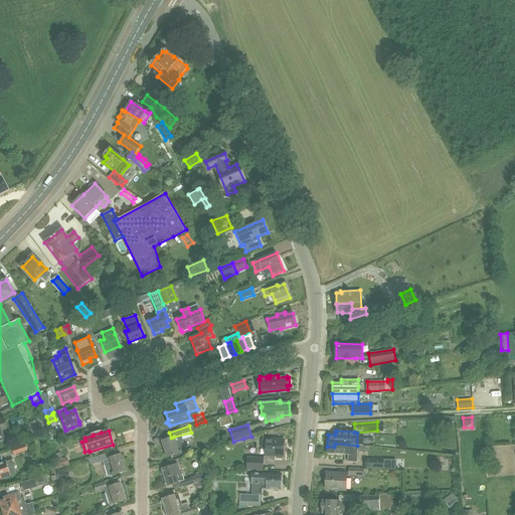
[(182,440),(175,442),(174,437),(171,438),(162,441),(167,458),(181,454),(186,452),(182,440)]
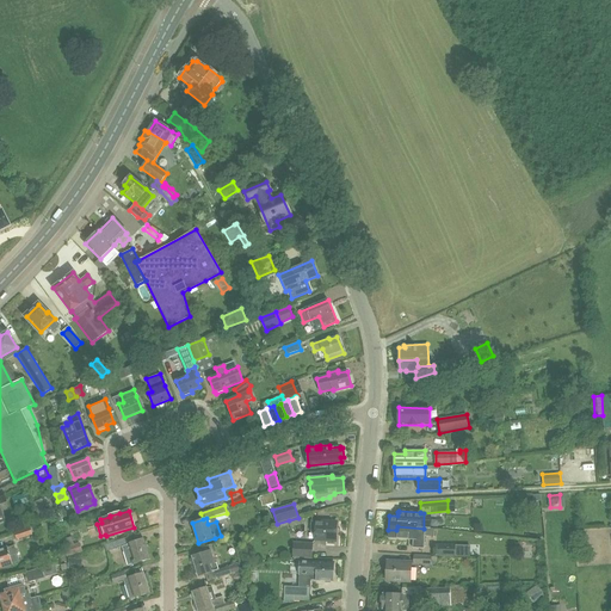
[(312,531),(316,531),(315,539),(335,541),(337,523),(313,522),(312,531)]
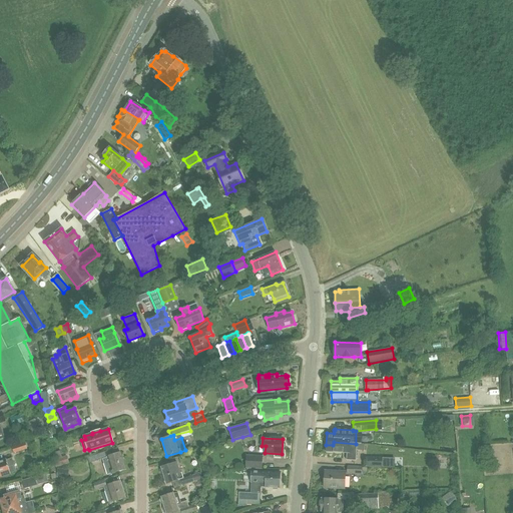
[(326,452),(346,453),(346,460),(356,460),(357,450),(365,450),(365,445),(356,444),(334,442),(333,445),(326,445),(326,452)]
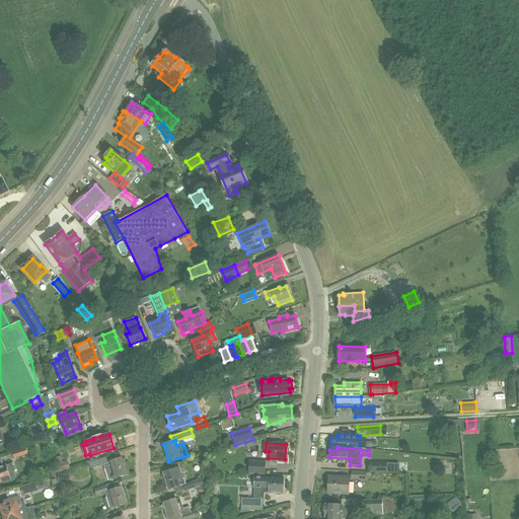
[(12,452),(14,458),(27,454),(27,452),(25,448),(12,452)]
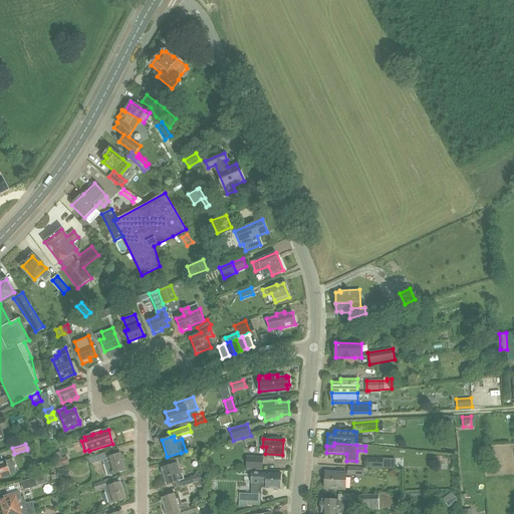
[(88,464),(109,457),(118,454),(116,449),(87,458),(88,464)]
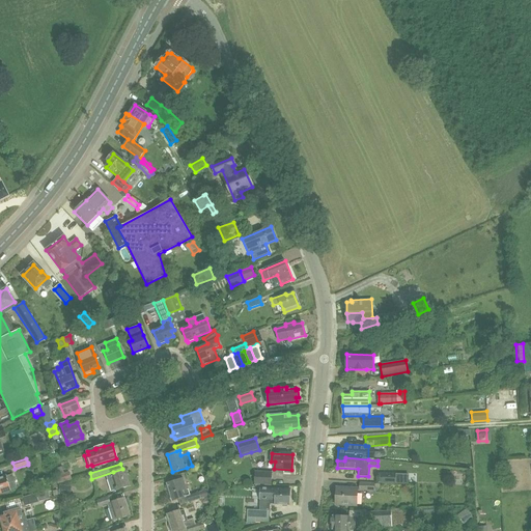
[(54,470),(58,483),(71,479),(68,472),(64,474),(62,468),(54,470)]
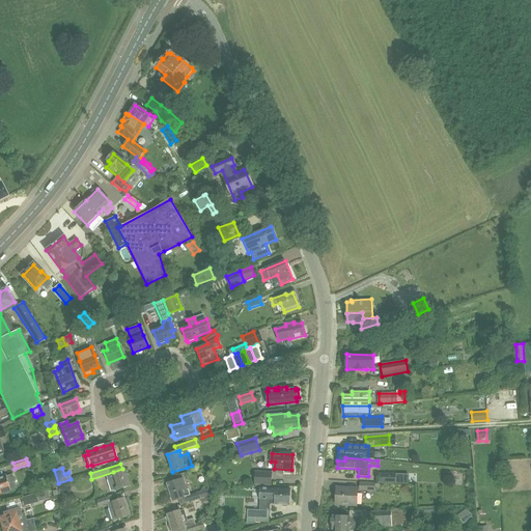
[(122,469),(113,472),(117,487),(114,488),(115,490),(131,485),(124,469),(122,469)]
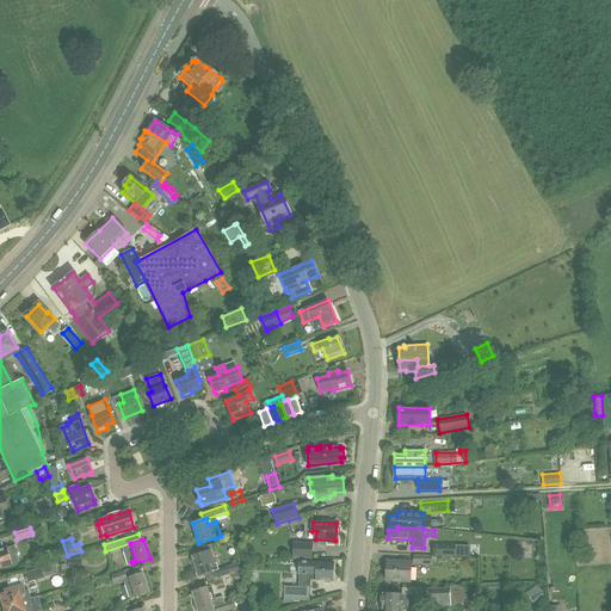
[(292,557),(312,559),(313,543),(294,542),(292,557)]
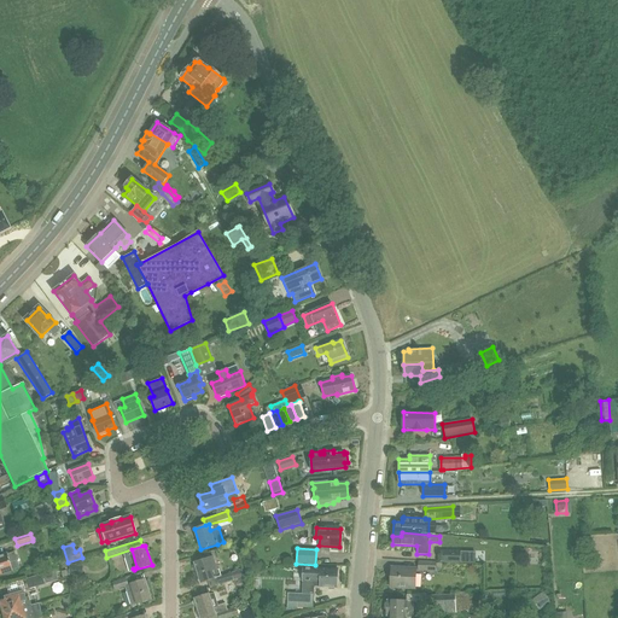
[(460,563),(460,551),(441,551),(439,563),(460,563)]
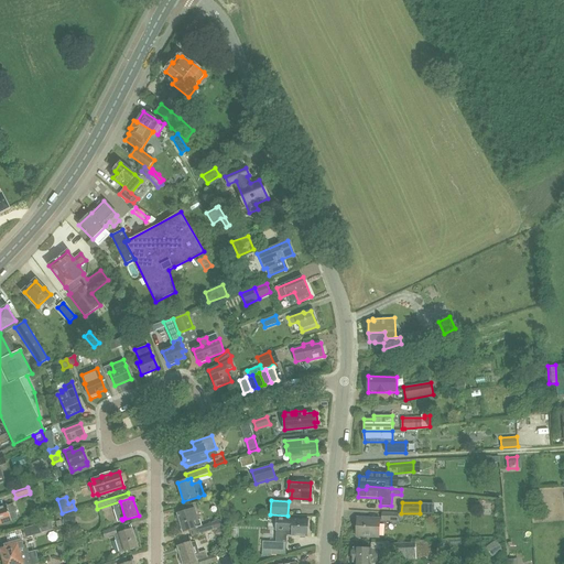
[(2,523),(11,520),(17,518),(14,512),(17,511),(13,503),(0,507),(0,522),(2,522),(2,523)]
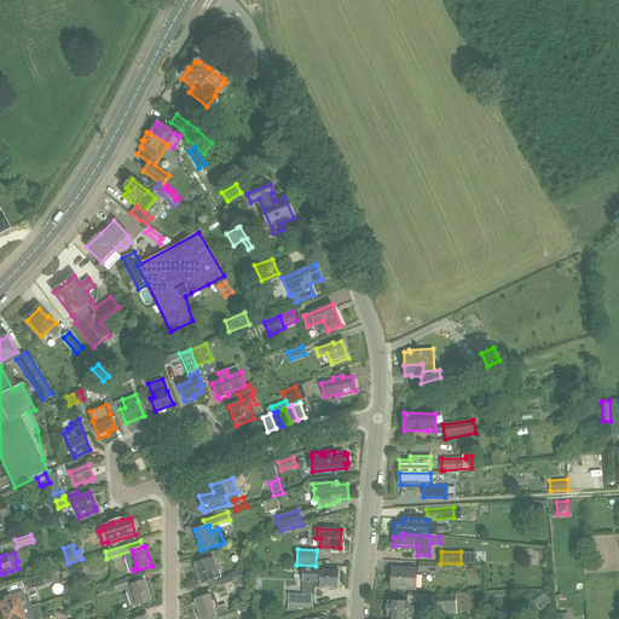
[(213,557),(195,563),(201,583),(208,582),(210,589),(224,584),(235,580),(247,578),(244,572),(236,574),(237,578),(233,579),(231,573),(221,577),(219,571),(218,571),(213,557)]
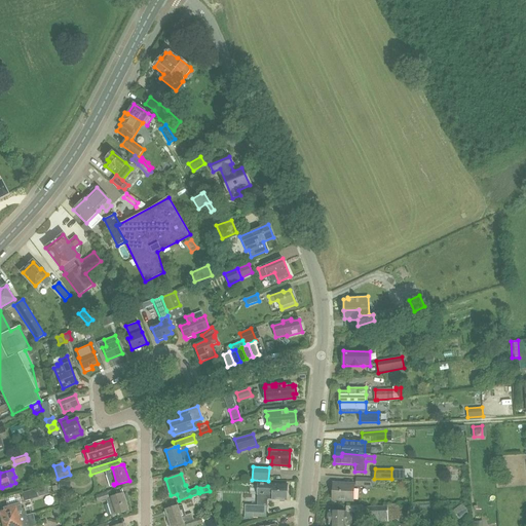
[(355,486),(371,487),(371,479),(357,478),(355,486)]
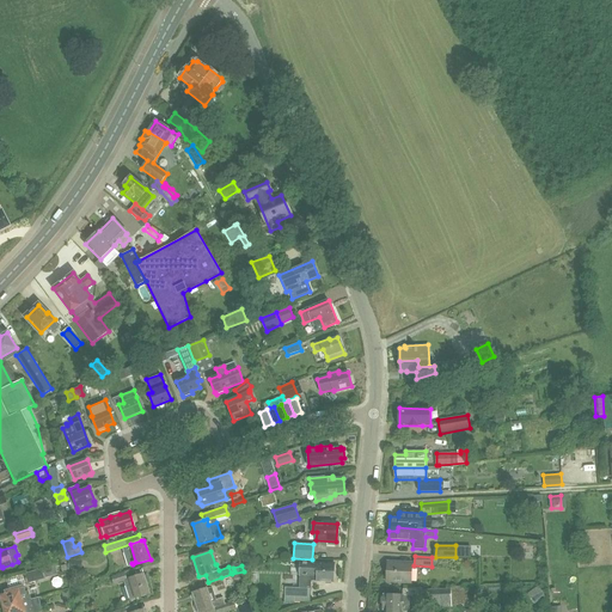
[(128,571),(134,569),(130,557),(124,560),(128,571)]
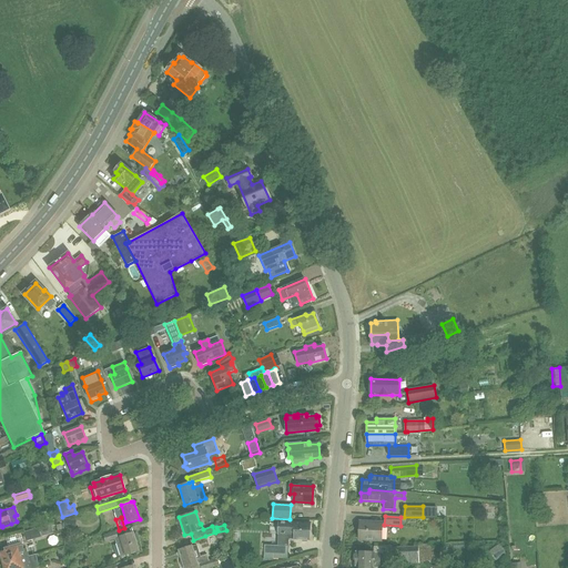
[(63,519),(63,529),(75,529),(75,519),(63,519)]
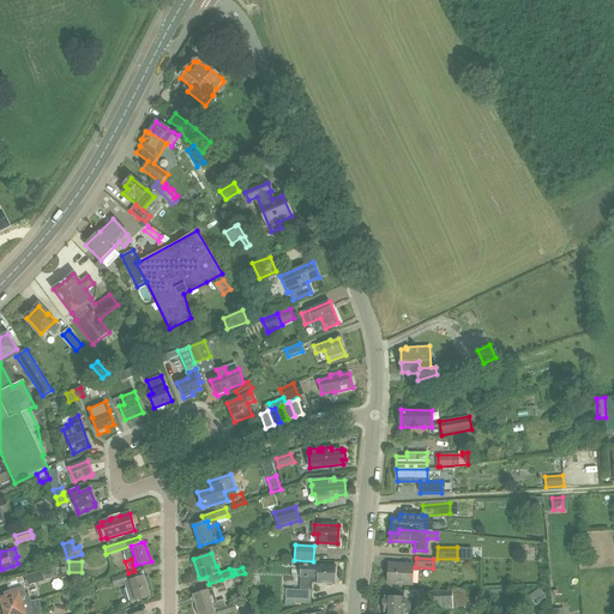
[(286,605),(295,606),(295,603),(311,603),(311,590),(312,590),(312,583),(319,583),(333,584),(335,565),(302,564),(301,590),(287,590),(286,605)]
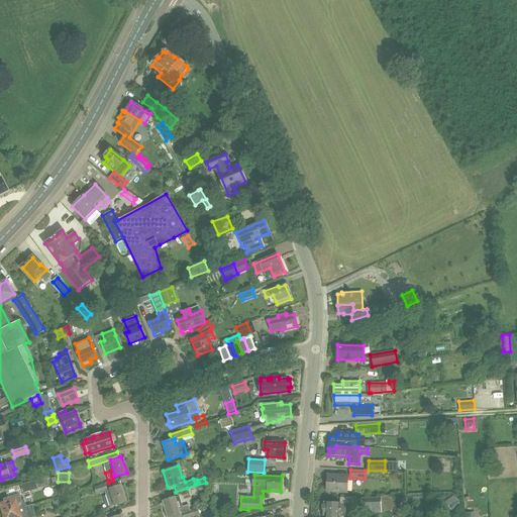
[(326,492),(346,492),(347,476),(327,475),(326,492)]
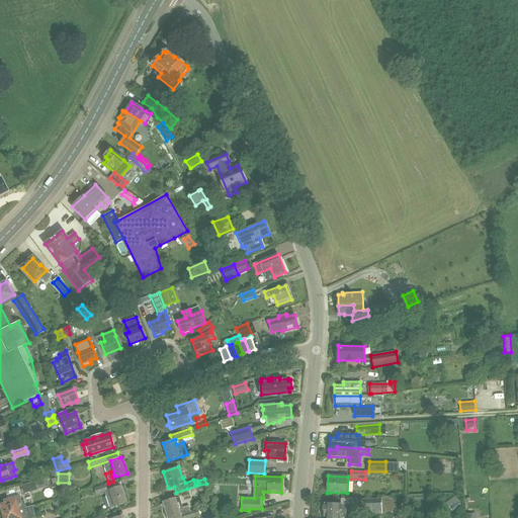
[(47,479),(35,482),(38,489),(49,486),(47,479)]
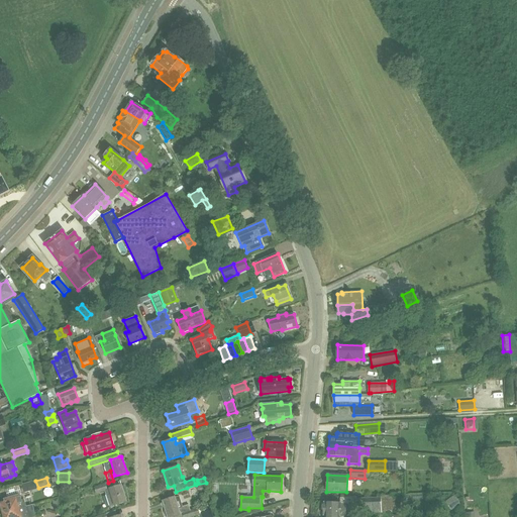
[(20,485),(23,493),(38,488),(35,481),(20,485)]
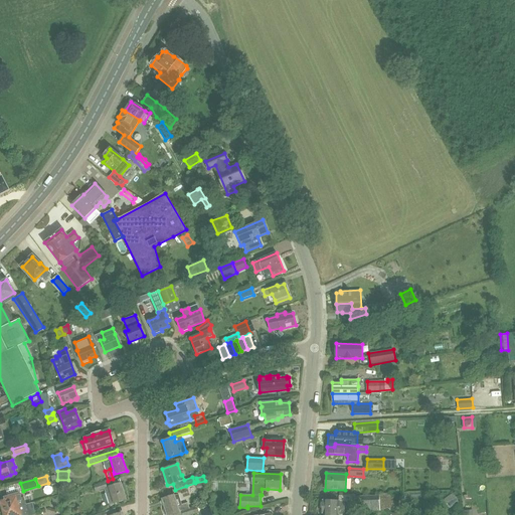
[(95,491),(105,489),(107,488),(105,482),(100,483),(94,485),(95,491)]
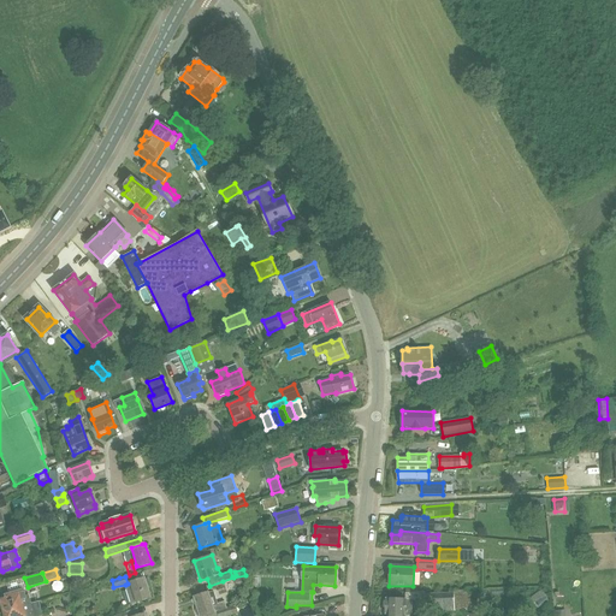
[(130,584),(128,584),(125,585),(130,604),(136,602),(150,598),(144,578),(130,582),(130,584)]
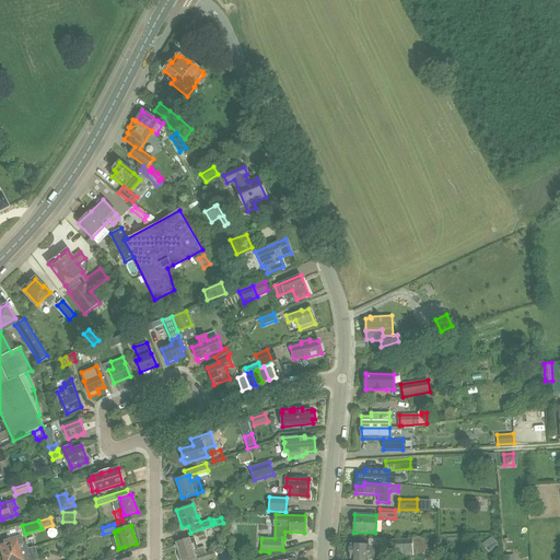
[(350,545),(350,558),(351,558),(351,559),(373,559),(374,546),(386,546),(386,556),(413,556),(413,553),(428,553),(427,536),(411,537),(411,538),(386,539),(386,538),(369,538),(369,545),(350,545)]
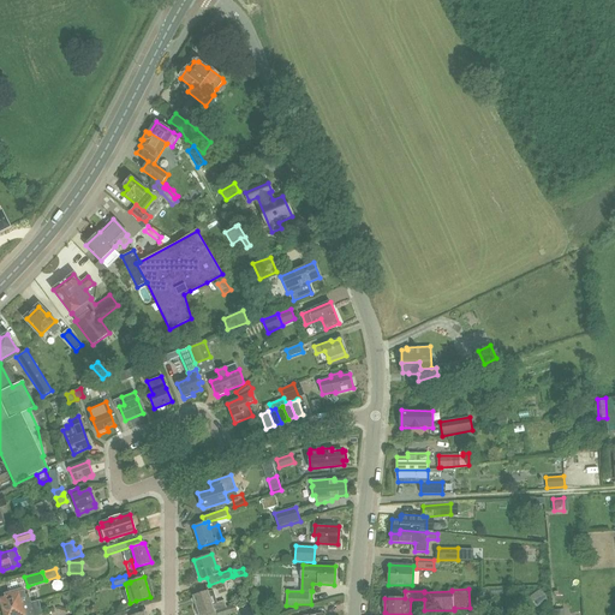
[(7,597),(0,599),(4,610),(31,602),(29,593),(24,596),(23,590),(6,595),(7,597)]
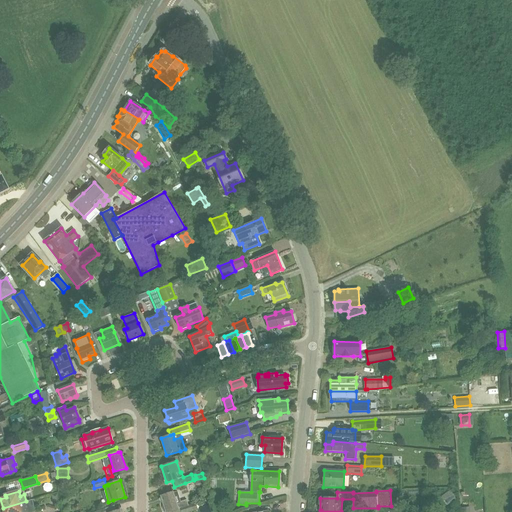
[(456,499),(450,491),(441,497),(446,505),(456,499)]
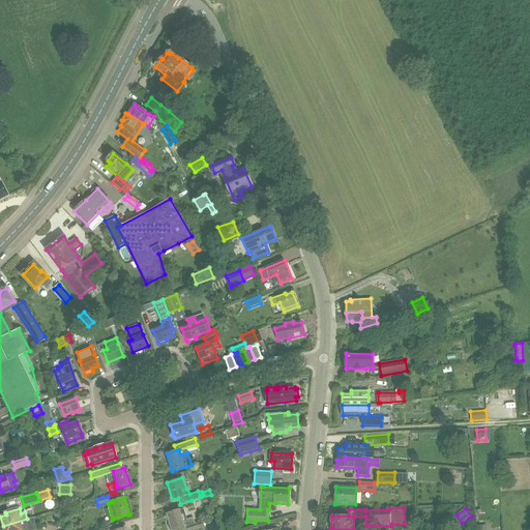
[(166,516),(166,517),(166,519),(167,520),(167,521),(169,520),(170,523),(169,524),(169,526),(170,529),(172,529),(175,529),(194,529),(205,527),(203,521),(195,523),(194,518),(182,521),(181,514),(185,513),(184,509),(179,510),(179,509),(167,513),(167,516),(166,516)]
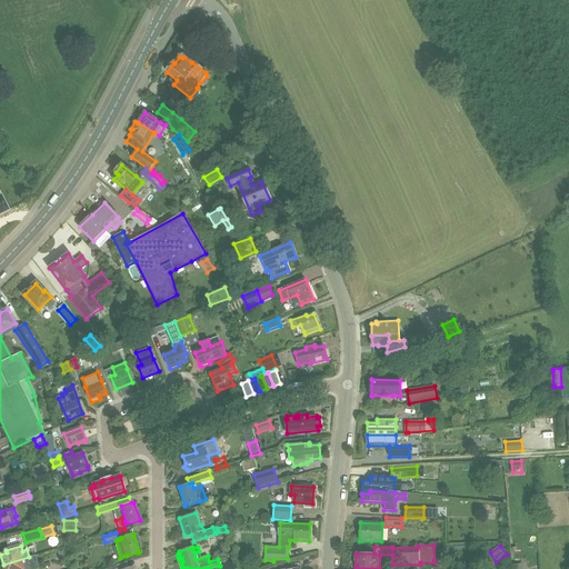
[(523,568),(523,551),(510,552),(511,568),(523,568)]
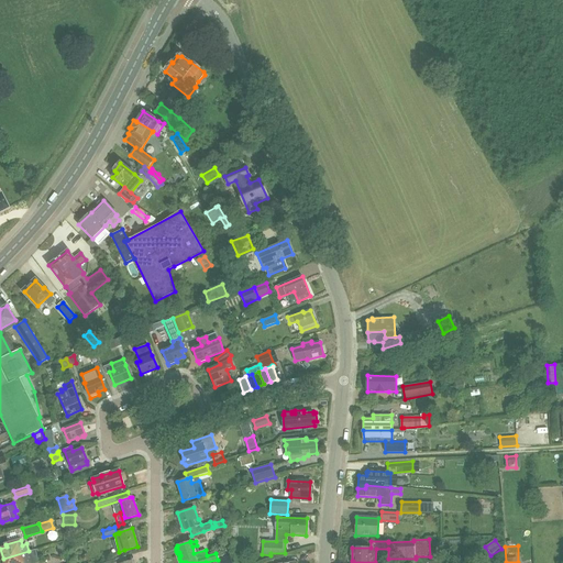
[(32,562),(29,551),(3,559),(4,562),(32,562)]
